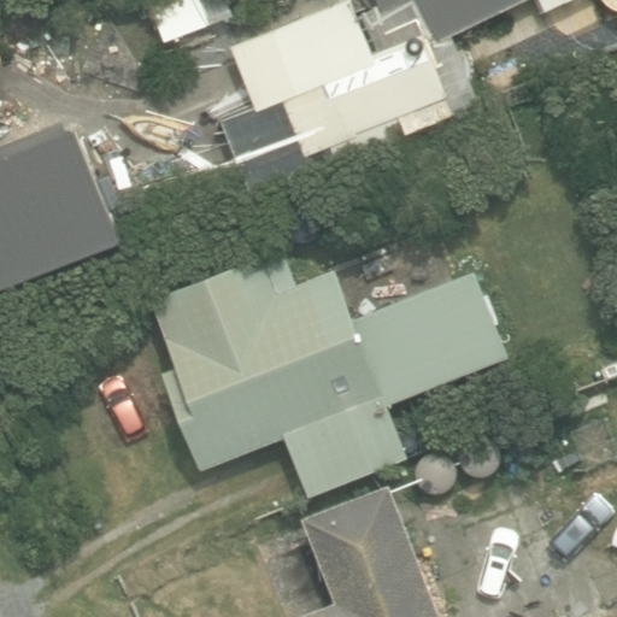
[(565,0),(375,0),(381,11),(404,0),(417,0),(436,41),(522,0),(538,0),(544,11),(565,0)]
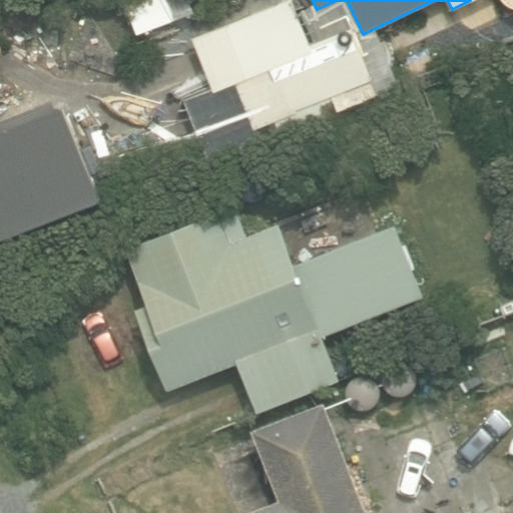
[(307,47),(290,3),(213,31),(231,78),(258,68),(285,139),(339,118),(337,111),(377,96),(352,30),(307,47)]
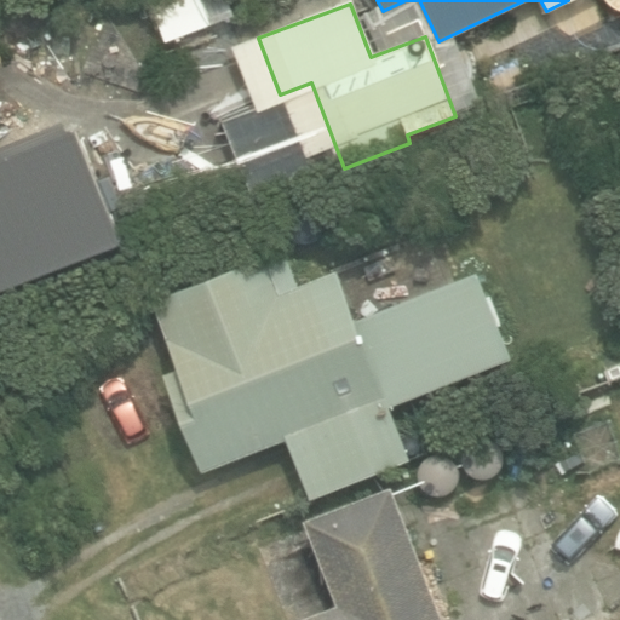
[(279,292),(265,256),(150,299),(177,368),(164,374),(200,471),(286,438),(309,498),(408,459),(384,395),(383,395),(356,326),(332,334),(311,280),(279,292)]
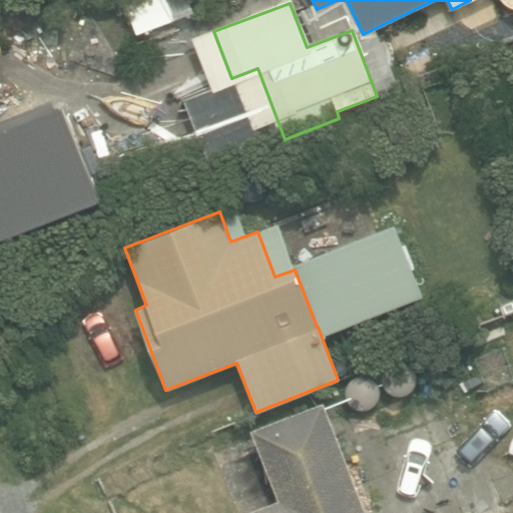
[(468,380),(512,356),(512,327),(456,357),(468,380)]
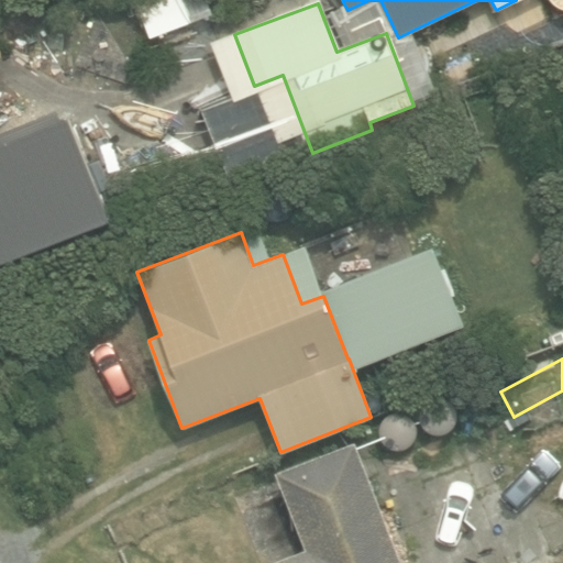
[(401,562),(355,442),(275,473),(305,550),(271,562),(401,562)]
